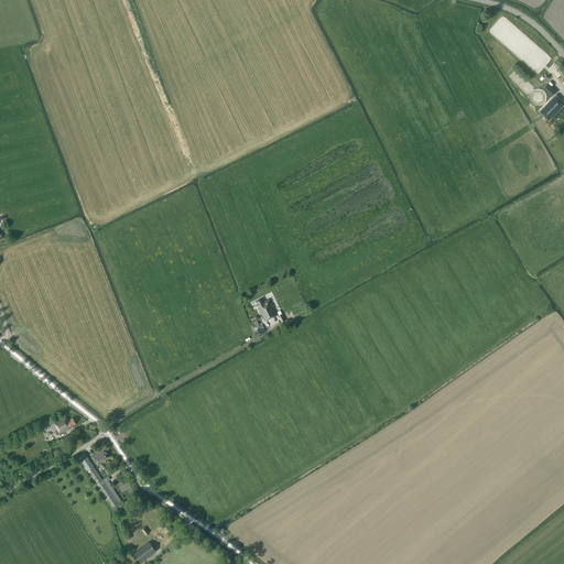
[(563,101),(556,95),(540,111),(549,120),(563,104),(563,101)]
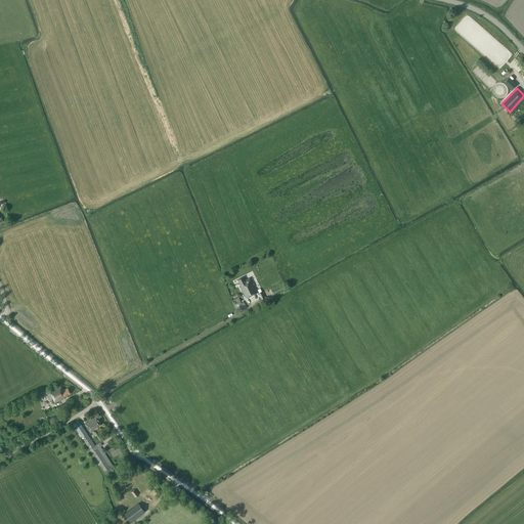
[(239,287),(246,298),(258,293),(251,277),(245,280),(244,277),(237,279),(241,286),(239,287)]
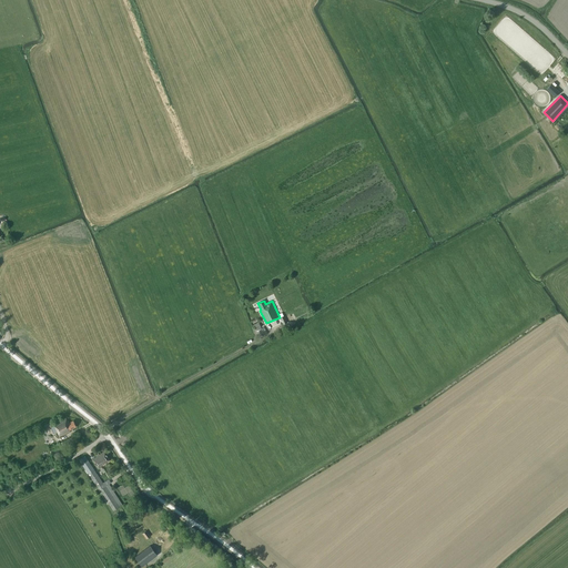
[(264,327),(256,331),(260,336),(266,333),(264,327)]
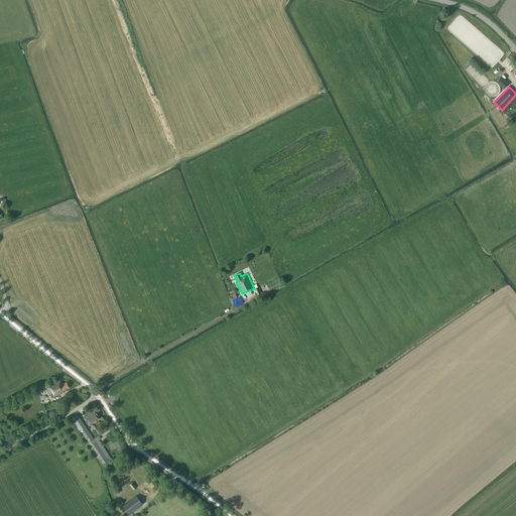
[(62,384),(60,380),(48,385),(54,396),(63,391),(63,390),(70,387),(67,382),(62,384)]
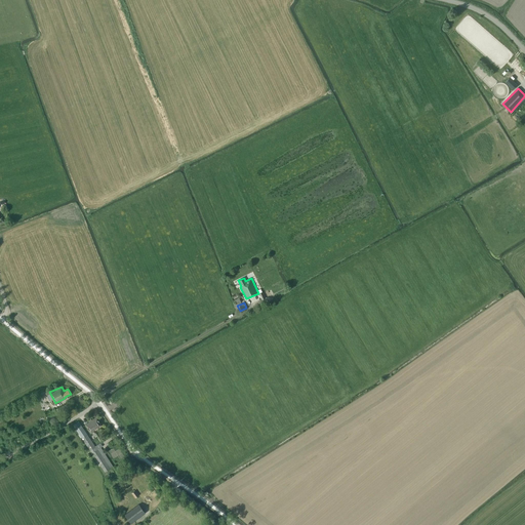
[(43,399),(38,402),(35,403),(38,409),(41,407),(41,408),(42,408),(42,409),(47,406),(43,399)]
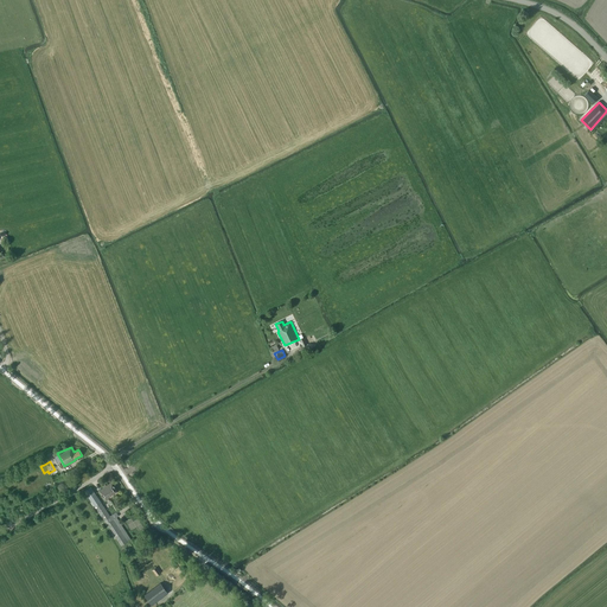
[(112,483),(98,491),(104,500),(117,491),(112,483)]
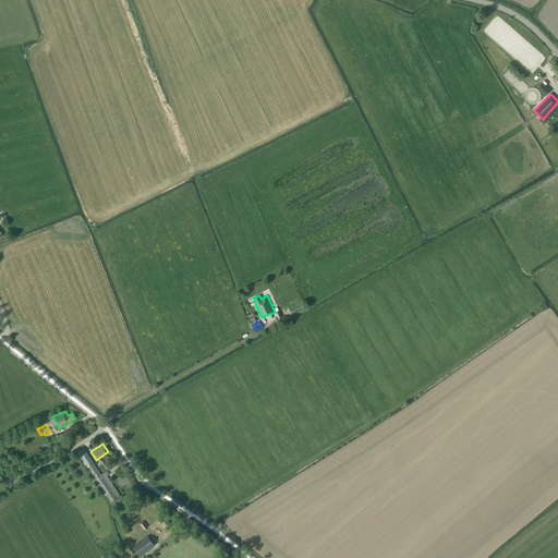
[(101,475),(84,448),(77,452),(96,480),(96,478),(98,482),(97,482),(99,485),(100,484),(104,489),(102,490),(106,495),(107,495),(111,501),(120,496),(107,475),(104,477),(101,475)]
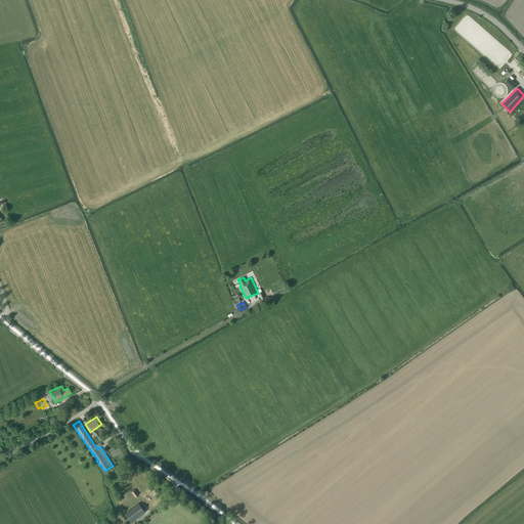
[(91,439),(95,445),(100,442),(96,436),(91,439)]
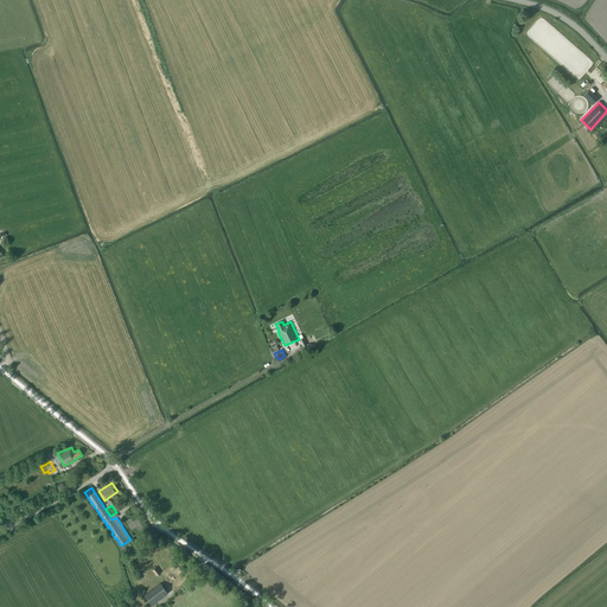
[(145,595),(152,605),(167,593),(160,583),(145,595)]
